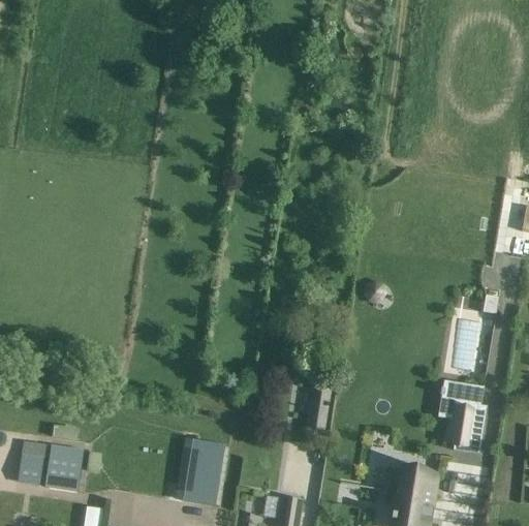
[(484,300),(483,310),(496,312),(498,301),(498,296),(485,294),(484,300)]
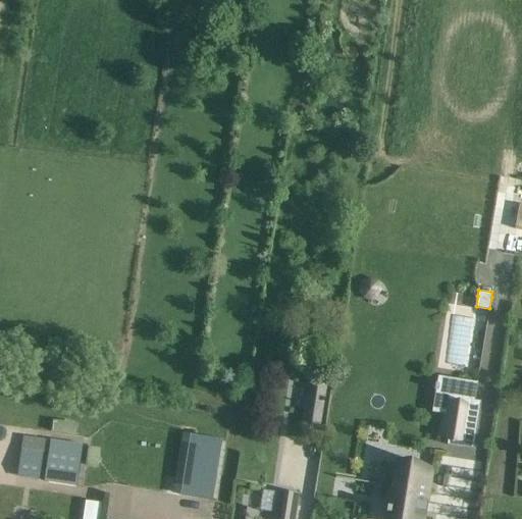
[(437,373),(431,410),(440,412),(436,435),(448,437),(447,443),(473,447),(480,399),(474,398),(477,380),(437,373)]
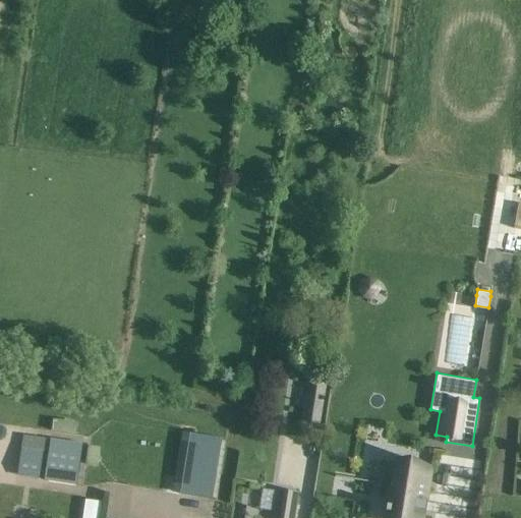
[(308,381),(302,421),(314,423),(322,383),(308,381)]
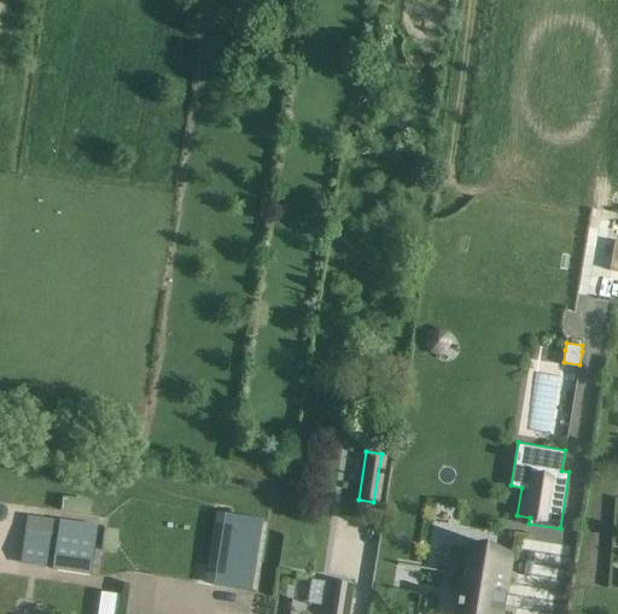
[(63,496),(62,508),(89,513),(91,501),(63,496)]
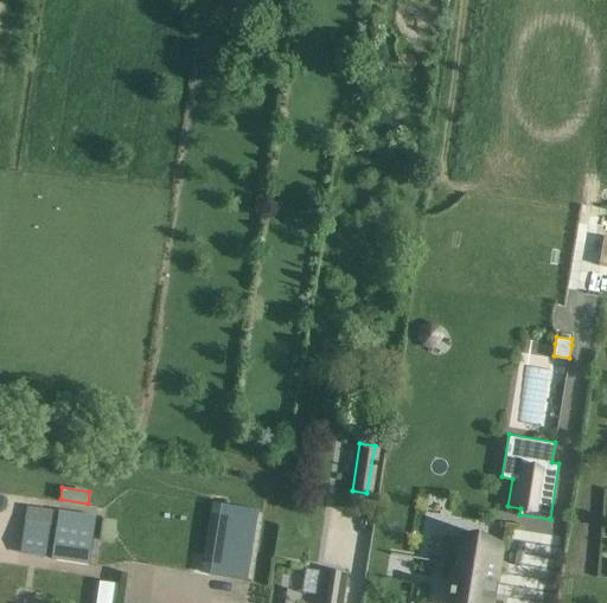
[(211,501),(200,571),(247,578),(259,508),(211,501)]
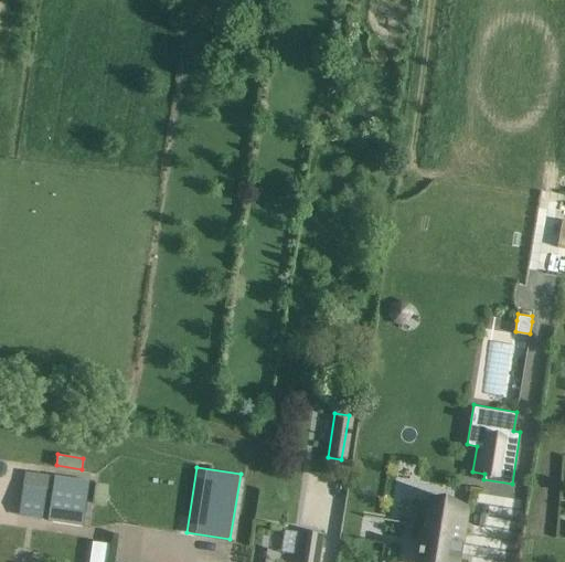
[(48,519),(84,523),(89,479),(54,475),(48,519)]
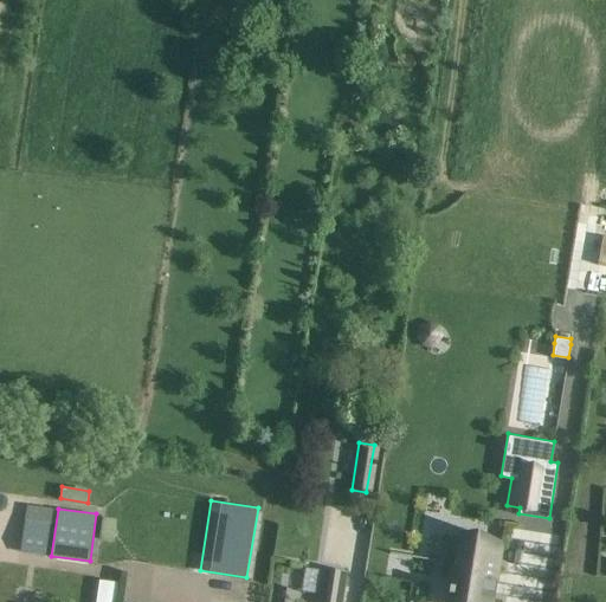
[(19,550),(45,555),(50,522),(25,518),(19,550)]
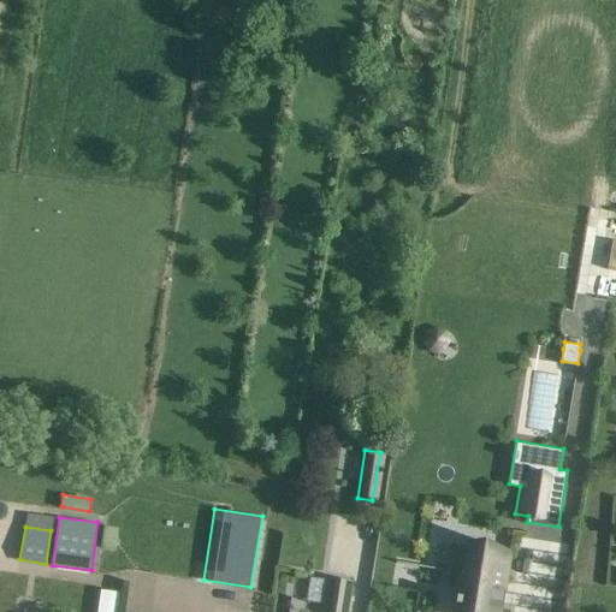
[(455,542),(449,584),(462,587),(457,611),(496,611),(498,601),(502,601),(503,589),(501,589),(507,551),(455,542)]
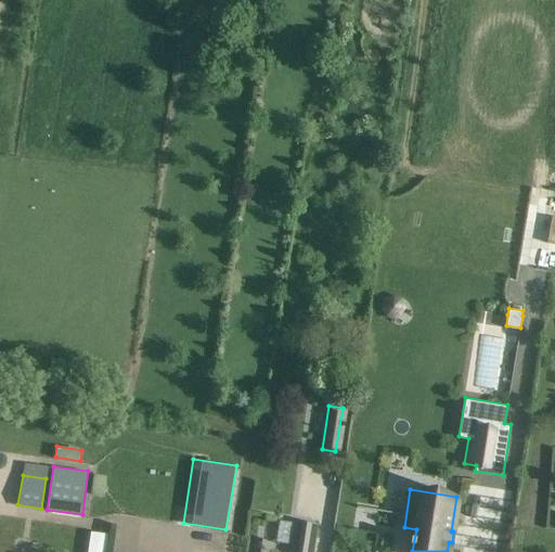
[(297,520),(291,551),(311,551),(317,523),(297,520)]
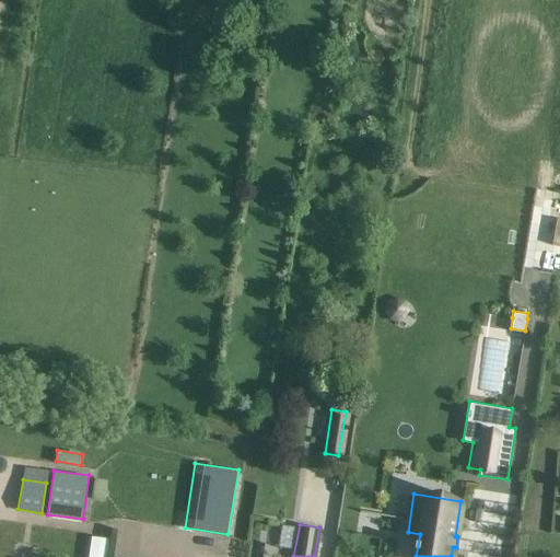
[(91,535),(88,556),(106,556),(109,537),(91,535)]
